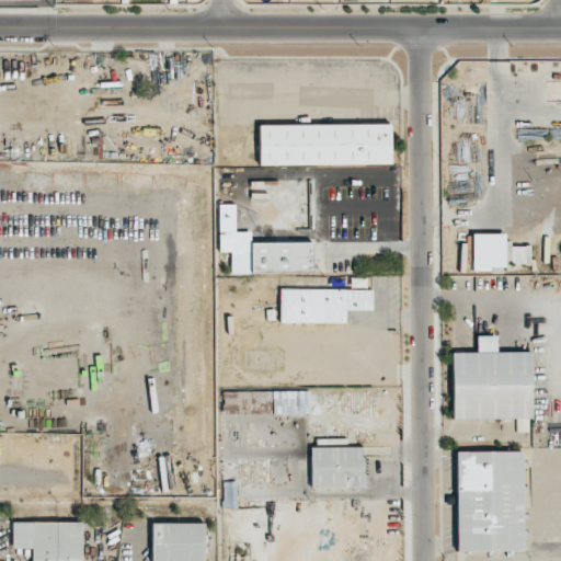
[(390,124),(259,125),(259,167),(391,164),(390,124)]
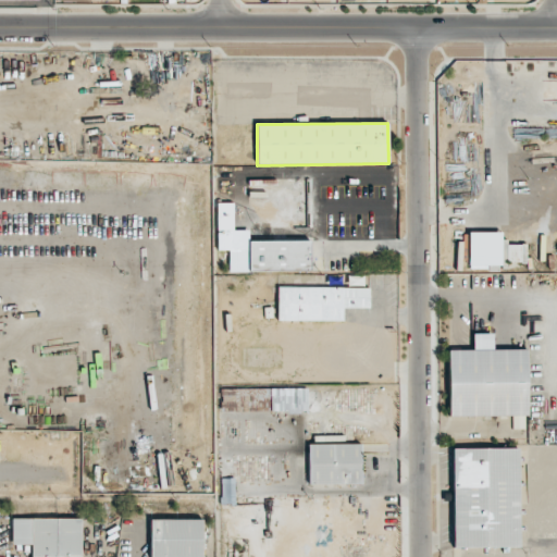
[(233,202),(217,202),(217,230),(233,230),(233,202)]
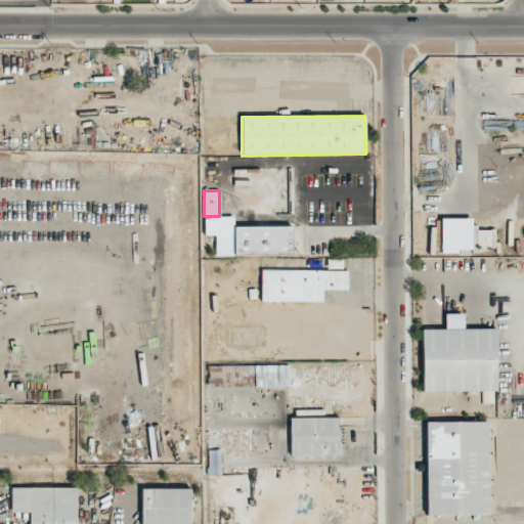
[(234,255),(292,255),(292,226),(233,226),(234,255)]
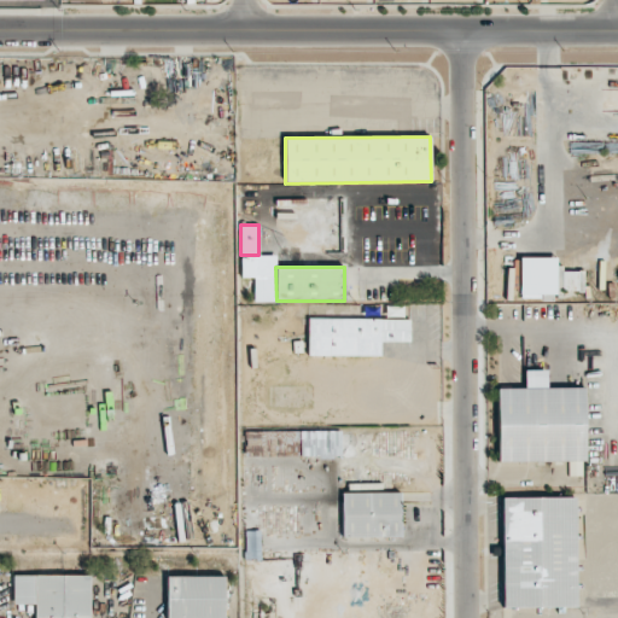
[(584,270),(555,270),(555,291),(583,292),(584,270)]
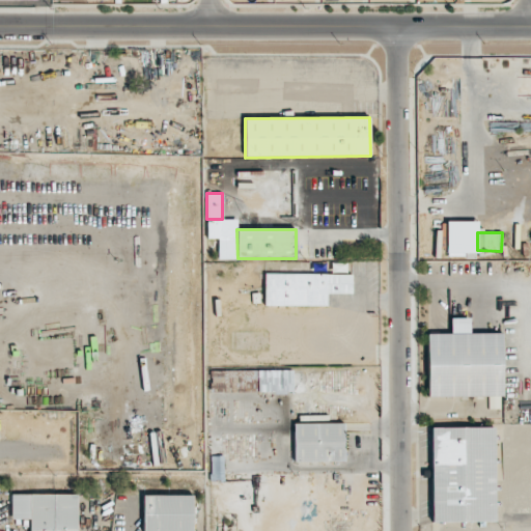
[(352,294),(352,274),(264,273),(264,305),(327,306),(327,294),(352,294)]
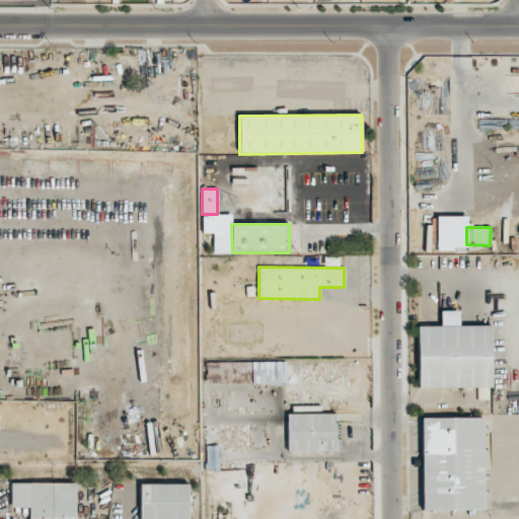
[(417,388),(492,387),(491,325),(459,325),(459,310),(440,311),(440,325),(416,326),(417,388)]
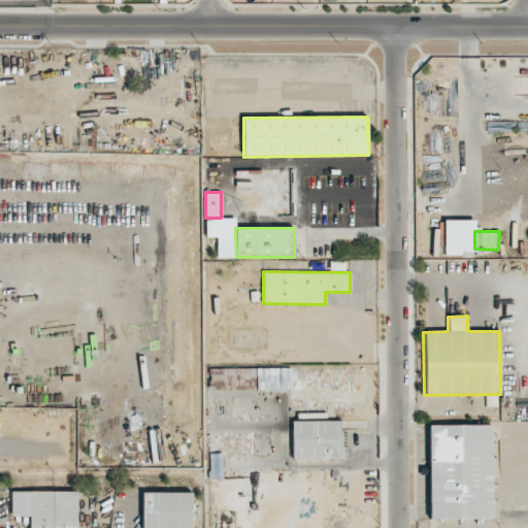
[(258,388),(291,387),(291,368),(258,368),(258,388)]
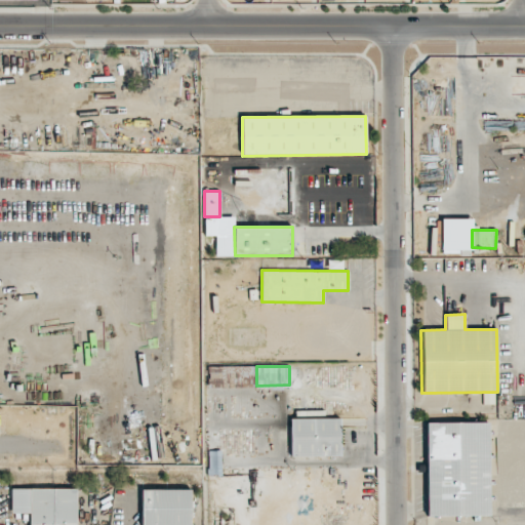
[(493,404),(493,392),(482,393),(483,404),(493,404)]
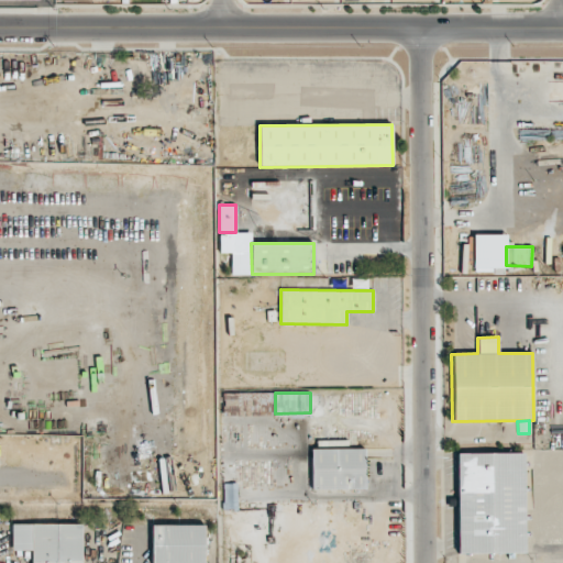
[(365,489),(365,449),(310,449),(311,489),(365,489)]
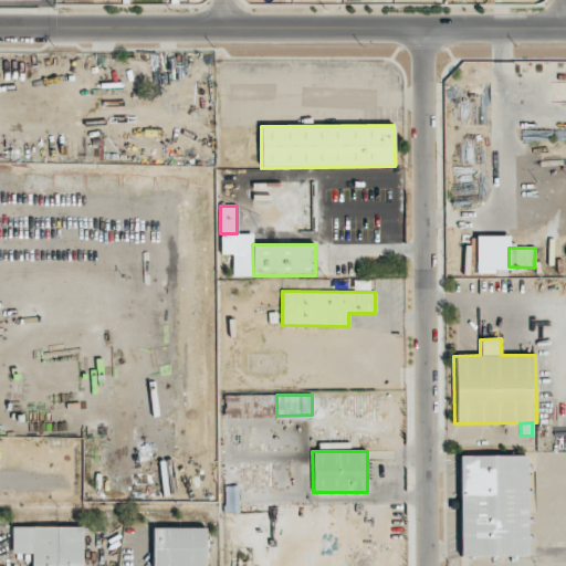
[(526,456),(458,456),(459,556),(527,556),(526,456)]
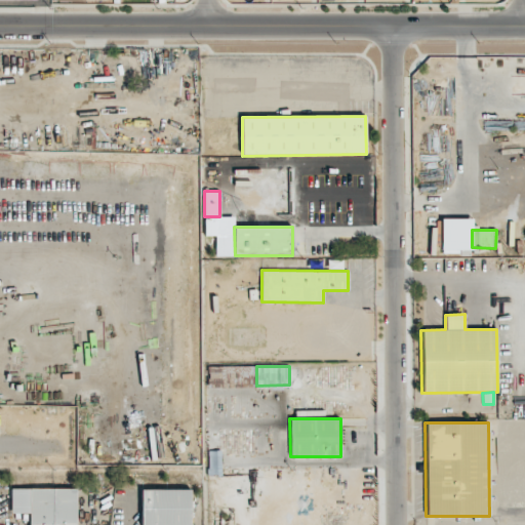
[(76,524),(76,488),(11,489),(11,513),(30,513),(30,524),(76,524)]
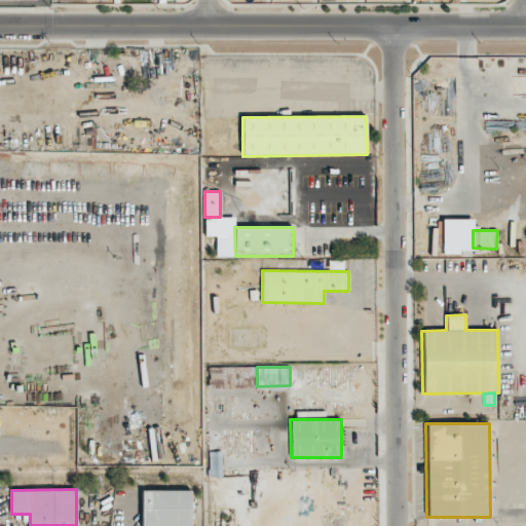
[(190,525),(191,491),(142,490),(141,525),(190,525)]
